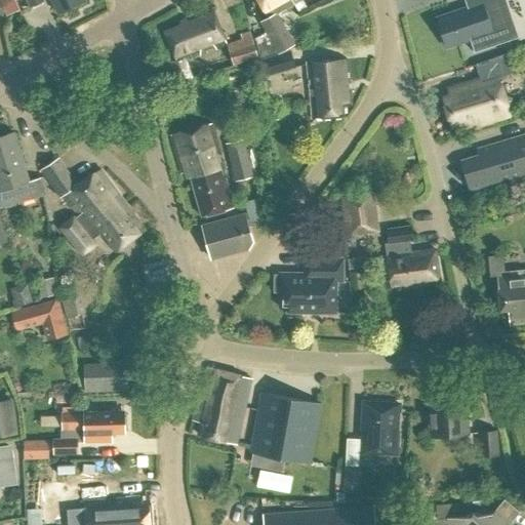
[(27,0),(30,7),(43,1),(42,0),(50,0),(57,14),(85,1),(84,0),(27,0)]
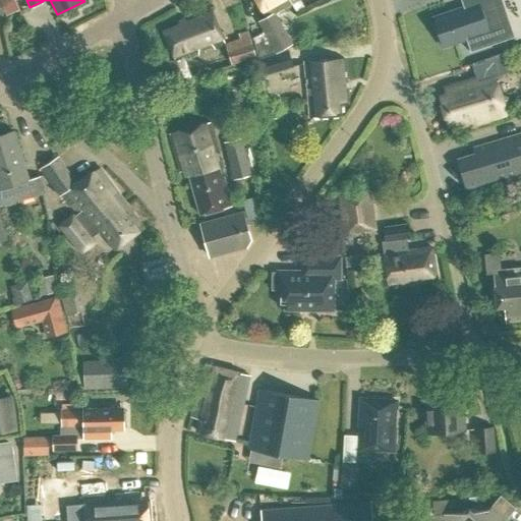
[(255,0),(265,15),(257,19),(263,30),(251,36),(257,56),(275,51),(275,52),(276,51),(292,42),(277,13),(281,11),(280,9),(291,3),(289,0),(255,0)]
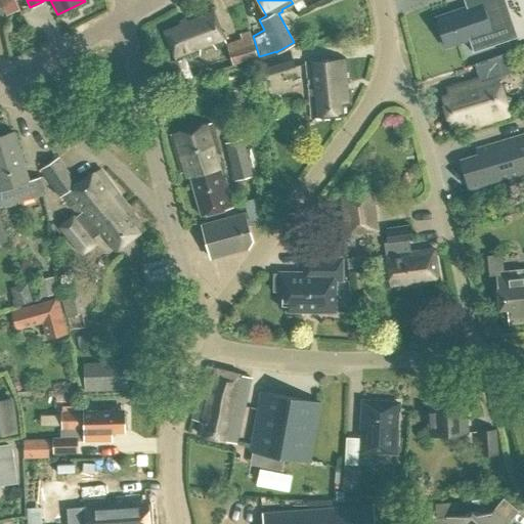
[(463,0),(466,7),(435,17),(445,47),(469,39),(473,52),(518,37),(505,0),(463,0)]
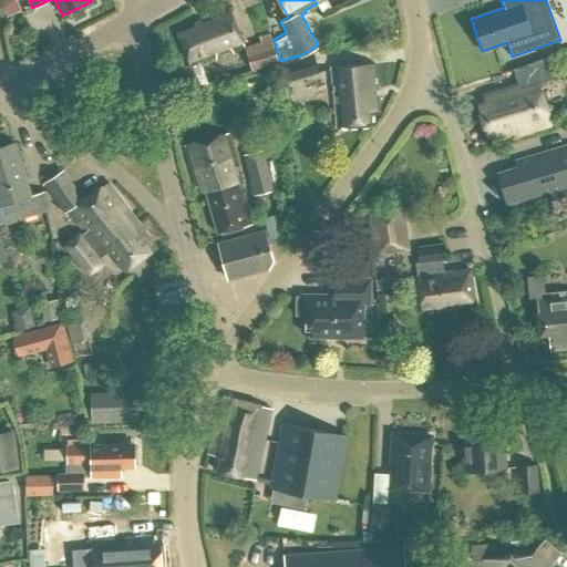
[(191,88),(199,84),(193,65),(241,48),(228,9),(198,20),(200,26),(177,34),(187,63),(183,65),(191,88)]
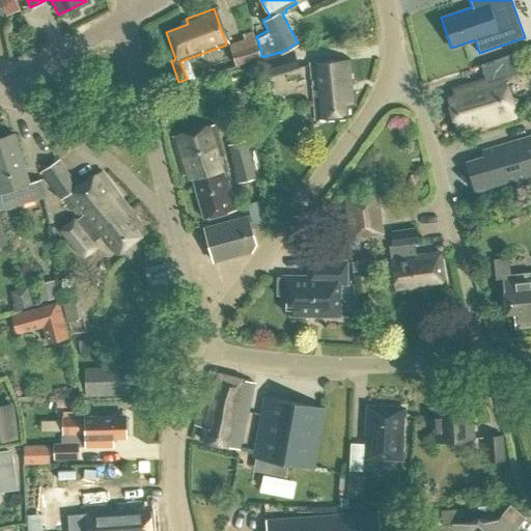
[(234,64),(260,55),(251,29),(242,32),(244,36),(228,43),(234,64)]
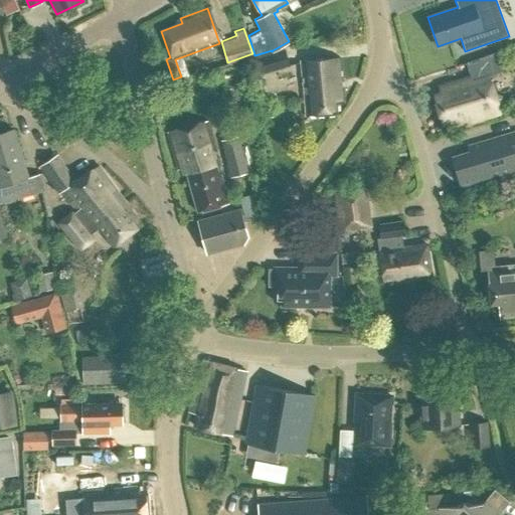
[(261,73),(290,64),(285,47),(273,50),(272,51),(254,56),(261,73)]
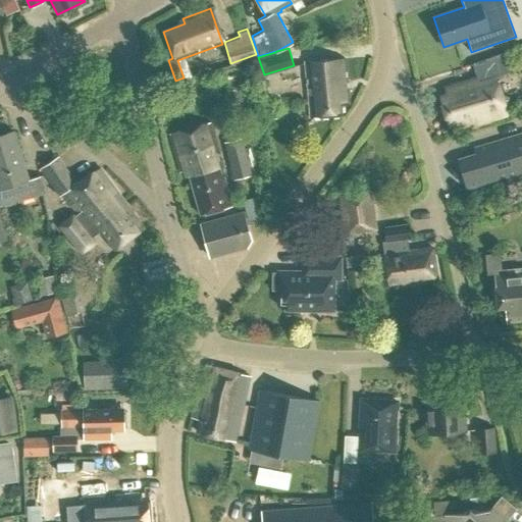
[(304,63),(309,117),(342,114),(341,105),(349,104),(345,59),(304,63)]
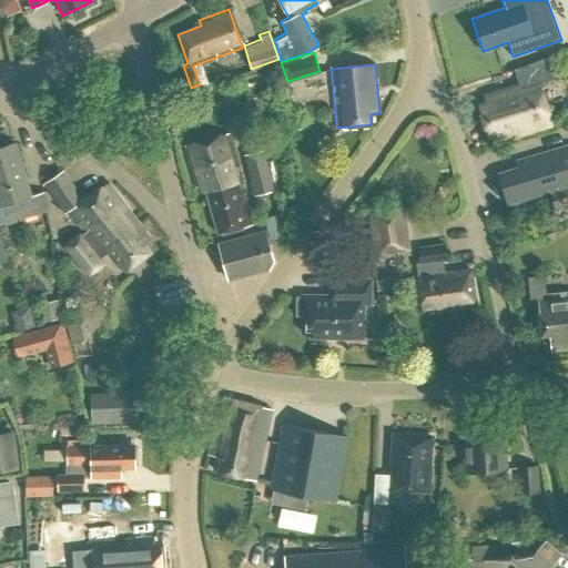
[(551,107),(543,105),(536,82),(488,95),(489,102),(479,105),(488,137),(500,133),(501,135),(515,132),(516,135),(548,125),(548,122),(555,115),(551,107)]
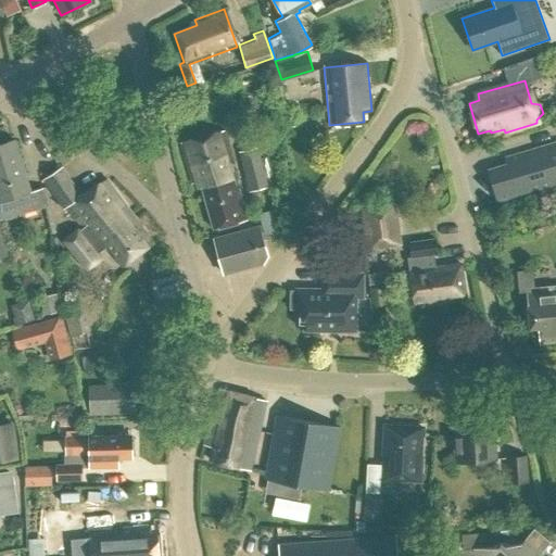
[(181,142),(192,182),(200,180),(213,229),(241,220),(247,218),(238,189),(241,188),(236,169),(232,169),(230,164),(234,163),(225,130),(181,142)]
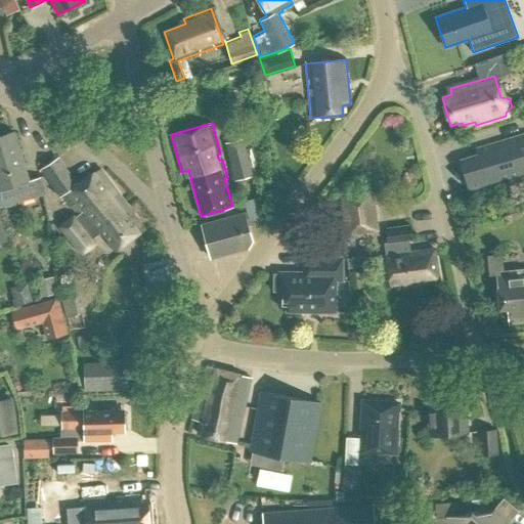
[(0,243),(10,241),(0,211),(0,208),(19,203),(18,202),(44,193),(40,177),(28,180),(15,132),(0,136),(0,243)]
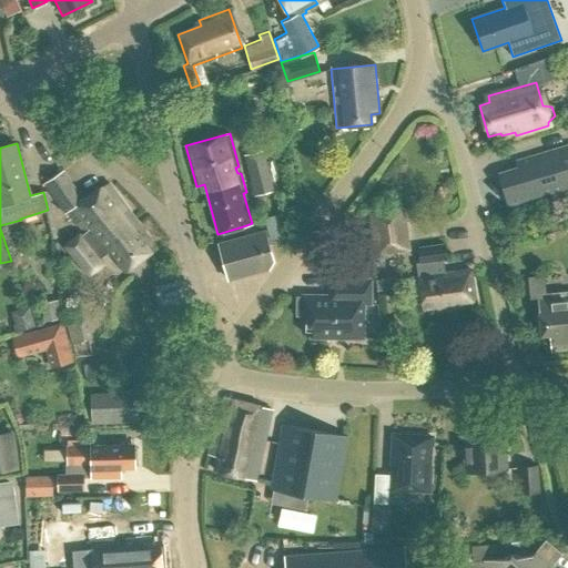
[(526,165),(499,173),(509,205),(567,188),(567,145),(524,159),(526,165)]
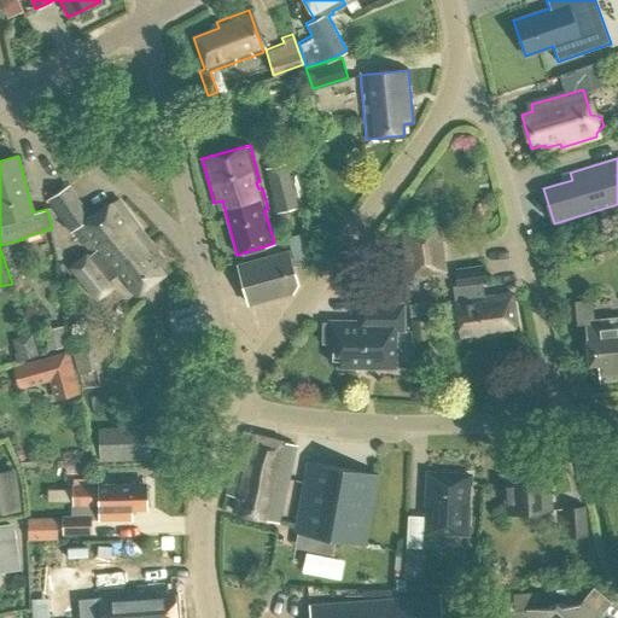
[(297,207),(293,194),(302,192),(298,180),(291,181),(286,163),(267,168),(278,213),(297,207)]
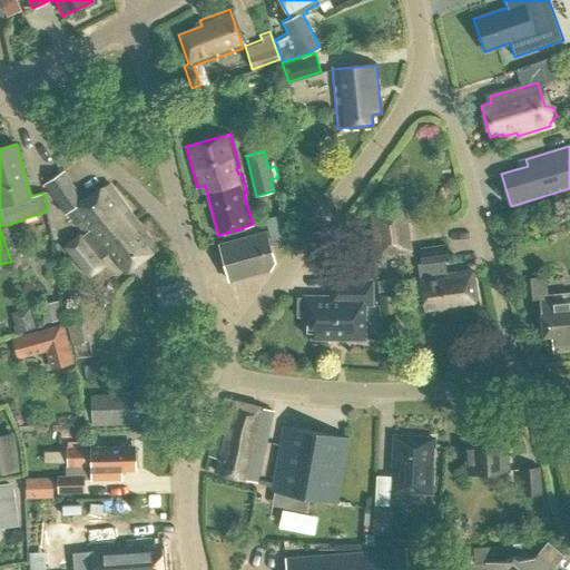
[(127,273),(156,248),(108,184),(82,200),(62,172),(45,184),(65,214),(64,215),(65,216),(67,213),(85,235),(80,238),(79,237),(65,248),(80,266),(94,256),(98,262),(110,253),(127,273)]
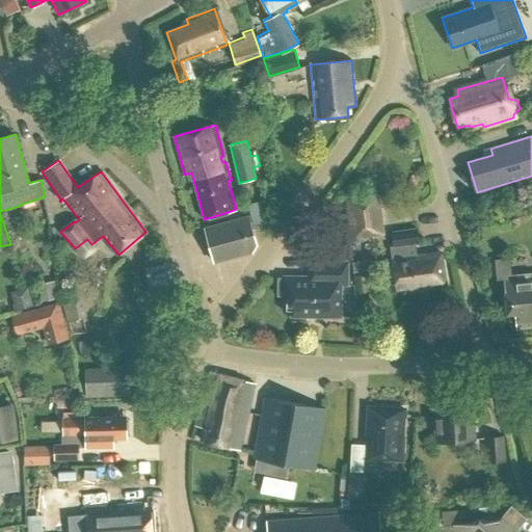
[(347,201),(352,237),(382,233),(376,195),(347,201)]
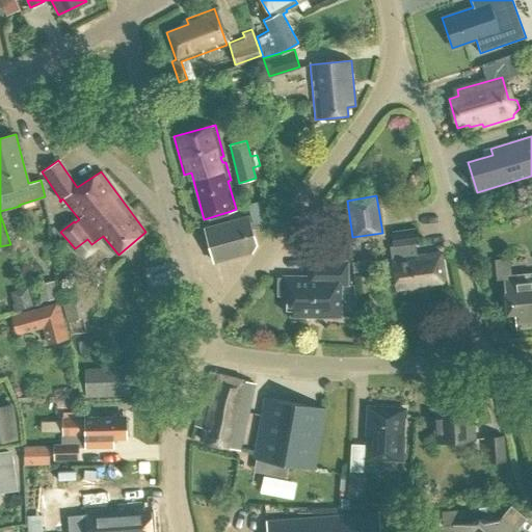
[(257,244),(248,216),(205,229),(214,262),(253,251),(257,244)]
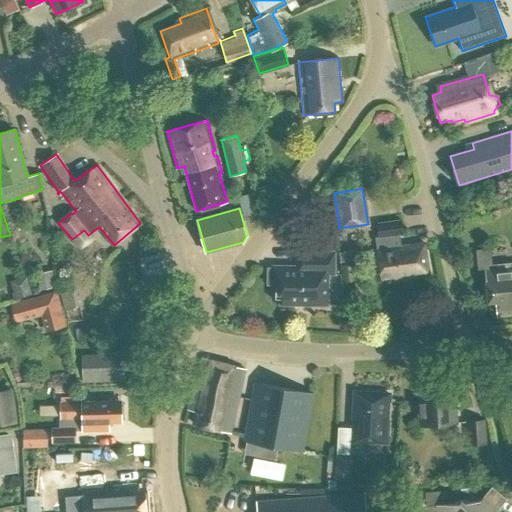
[(386,236),(387,248),(377,250),(381,277),(394,275),(395,280),(430,275),(425,242),(401,246),(400,234),(403,233),(401,219),(378,223),(380,237),(386,236)]
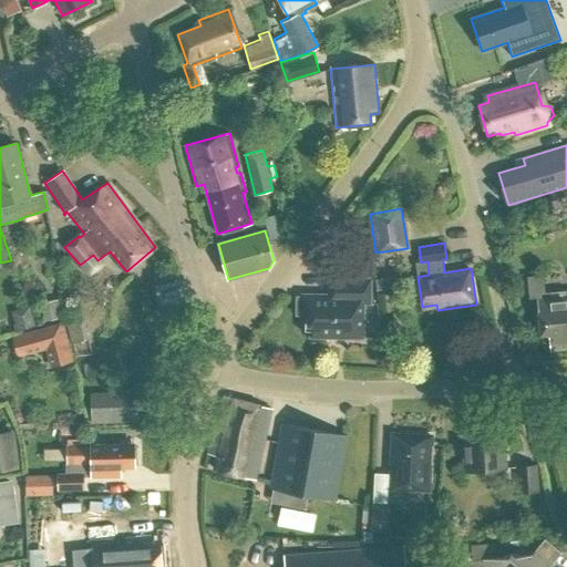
[(373,277),(377,291),(399,287),(395,272),(373,277)]
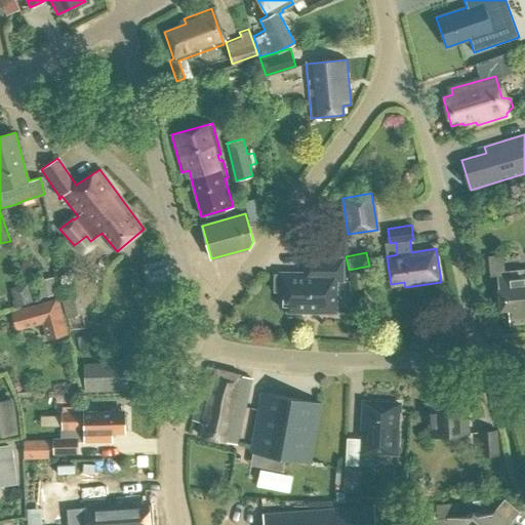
[(290,295),(290,312),(336,312),(336,280),(342,281),(342,258),(305,258),(304,273),(280,273),(280,291),(286,291),(290,295)]
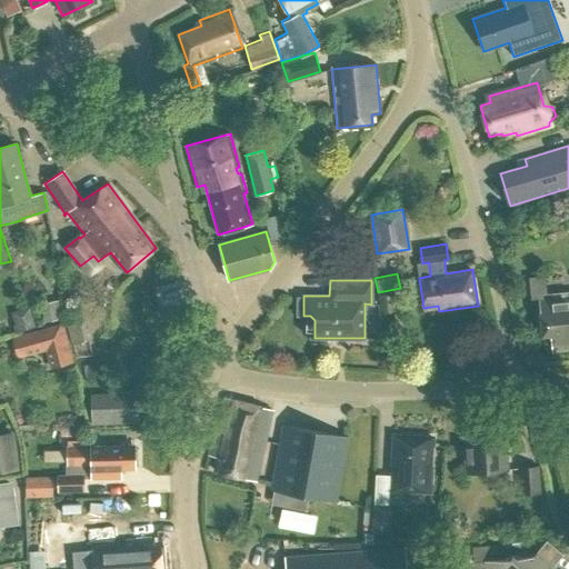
[(543,335),(551,333),(552,350),(568,348),(568,290),(552,292),(552,297),(540,298),(543,335)]
